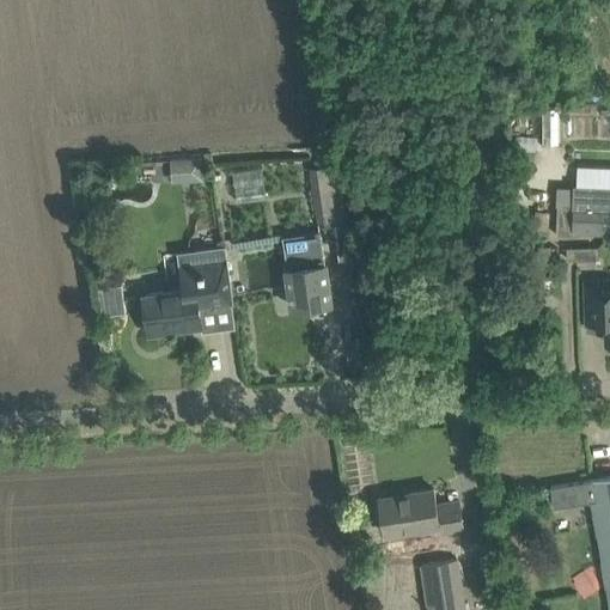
[(523,140),(522,159),(531,159),(534,141),(523,140)]
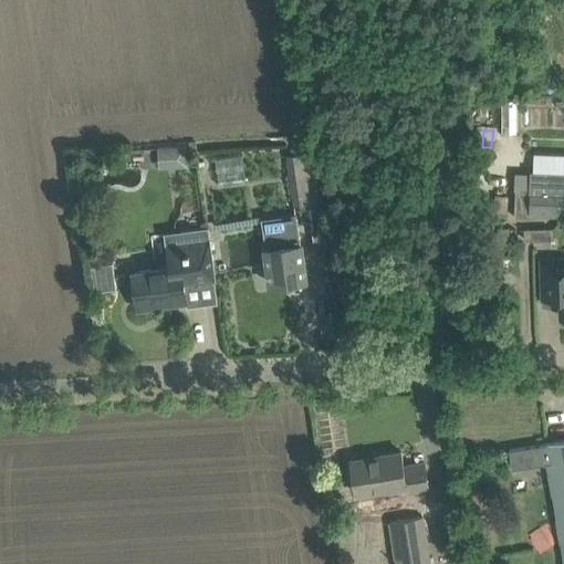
[(156,147),(157,168),(185,167),(184,146),(156,147)]
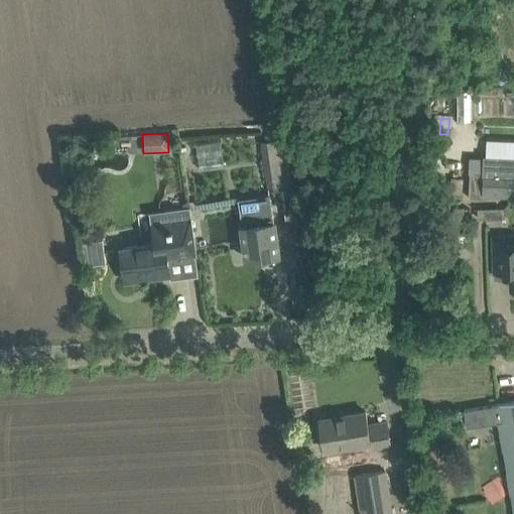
[(272,190),(293,187),(287,140),(266,143),(272,190)]
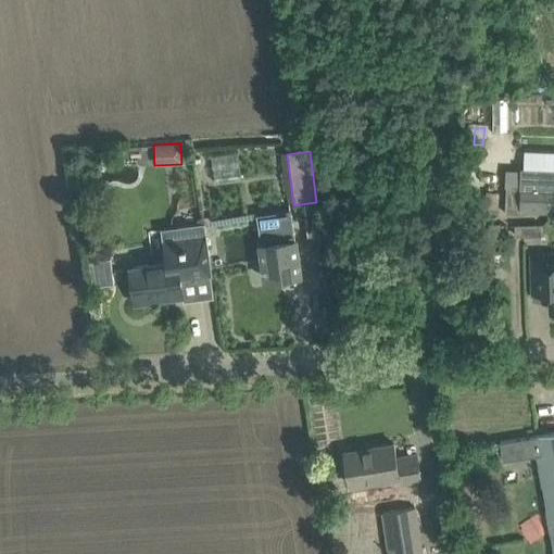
[(503,216),(519,216),(519,211),(553,211),(553,174),(520,173),(520,184),(504,183),(503,216)]
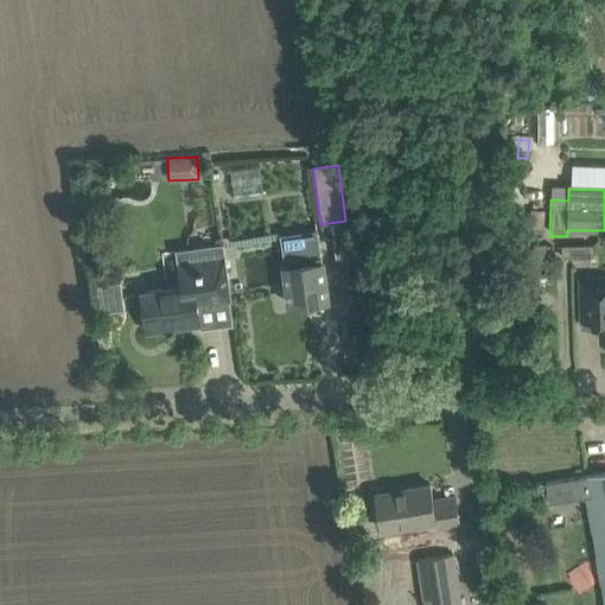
[(288,306),(326,301),(317,231),(279,236),(288,306)]
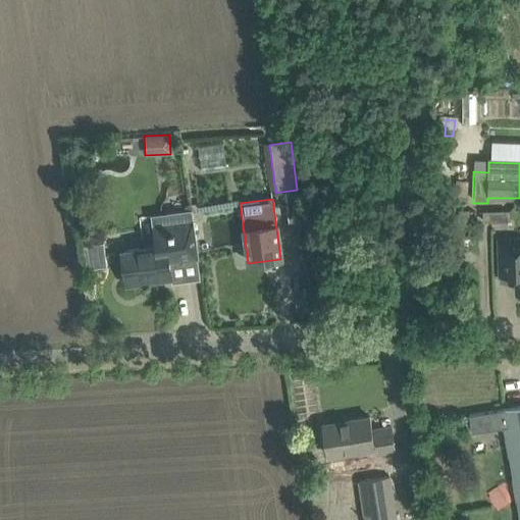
[(506,211),(481,212),(481,222),(507,222),(506,211)]
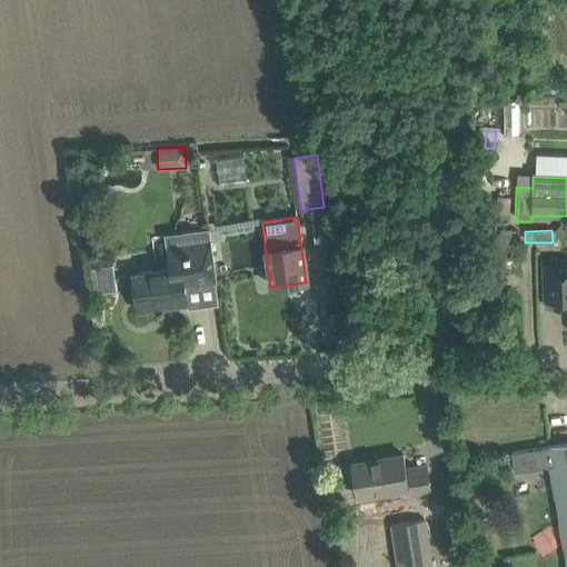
[(186,305),(183,287),(214,284),(207,231),(165,237),(170,271),(132,276),(137,311),(161,308),(160,302),(182,299),(183,306),(186,305)]
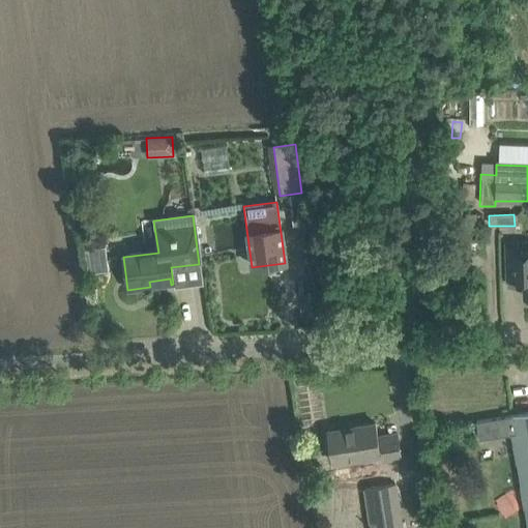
[(527,242),(505,243),(506,282),(523,282),(523,297),(527,297),(527,242)]
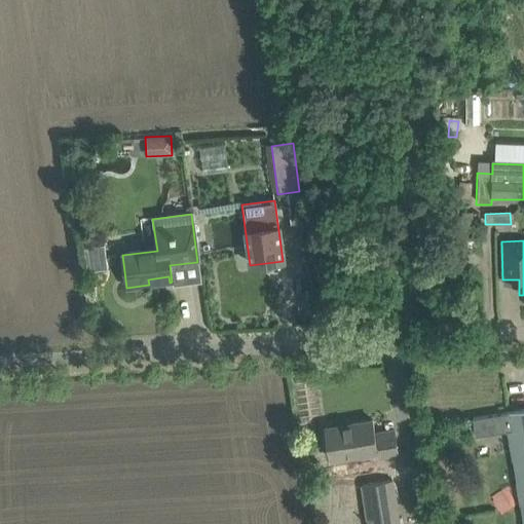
[(86,272),(106,269),(103,246),(83,249),(86,272)]
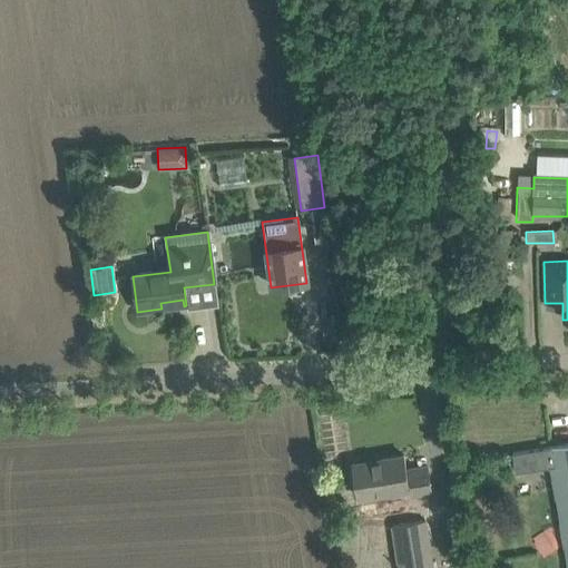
[(567,567),(567,446),(511,456),(513,471),(550,466),(567,567)]
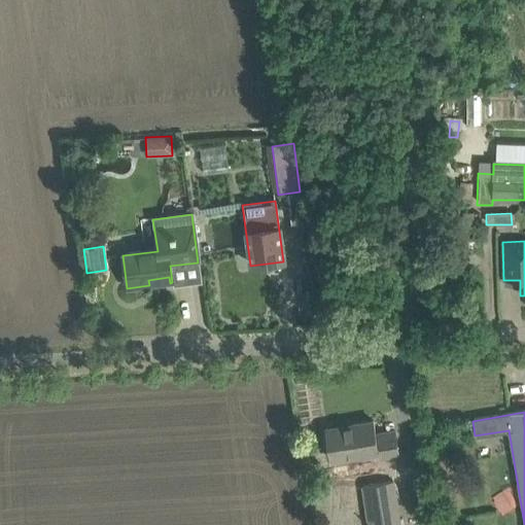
[(374,435),(372,422),(350,426),(350,428),(326,432),(326,429),(325,430),(328,450),(329,462),(376,454),(377,459),(397,456),(393,432),(374,435)]
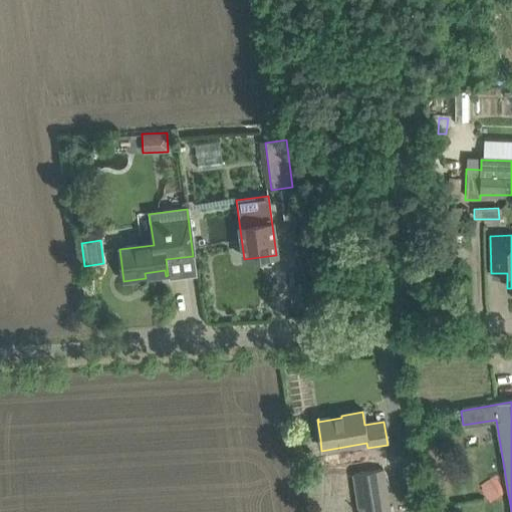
[(390,511),(384,470),(351,475),(356,511),(390,511)]
